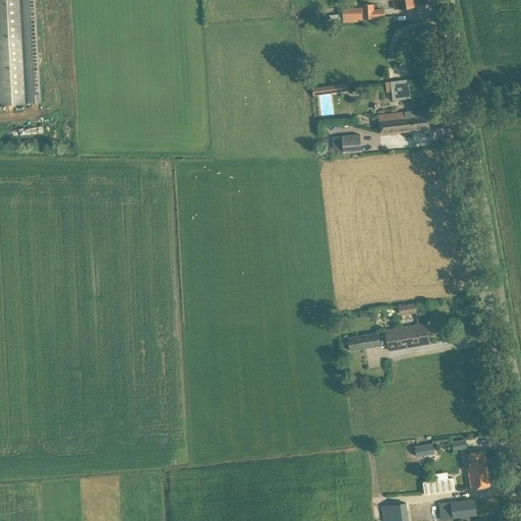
[(0,0),(0,104),(25,103),(19,0),(0,0)]
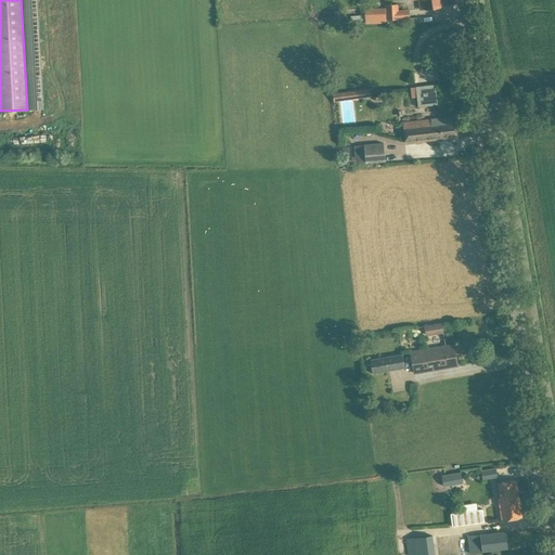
[(418,0),(420,9),(431,8),(442,5),(441,0),(418,0)]
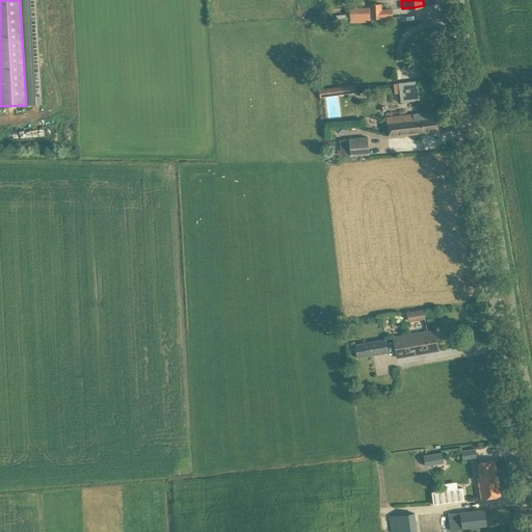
[(345,20),(382,18),(381,3),(368,4),(368,8),(345,9),(345,20)]
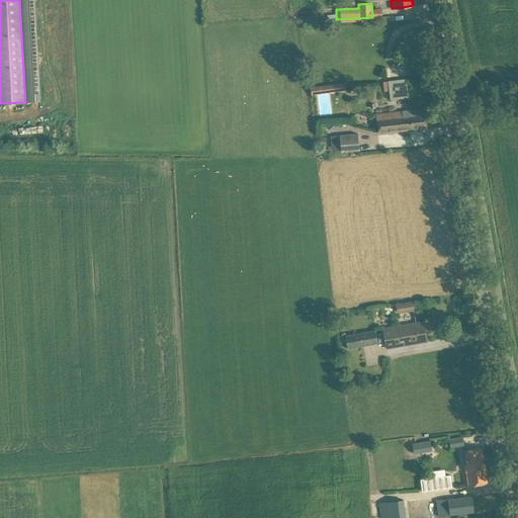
[(389,80),(391,98),(408,96),(407,78),(389,80)]
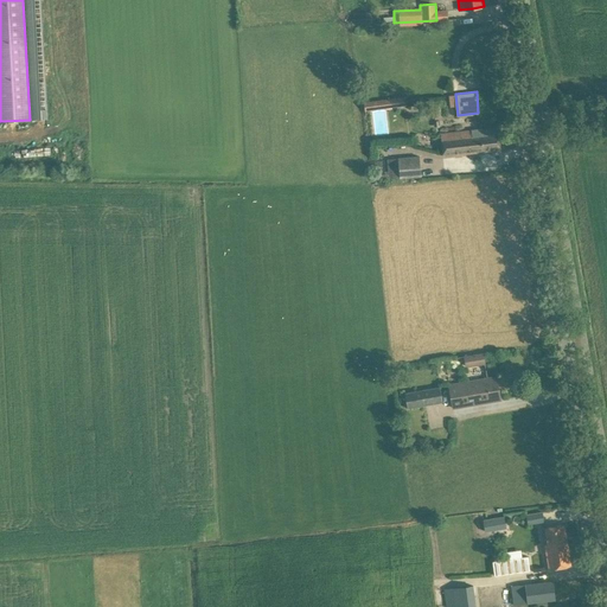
[(365,110),(387,108),(406,106),(404,96),(385,98),(385,100),(364,102),(365,110)]
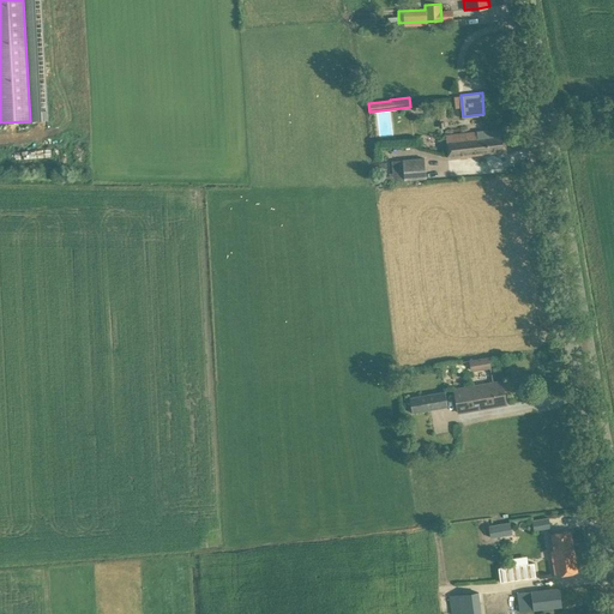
[(449,158),(494,152),(506,151),(504,128),(446,136),(449,158)]
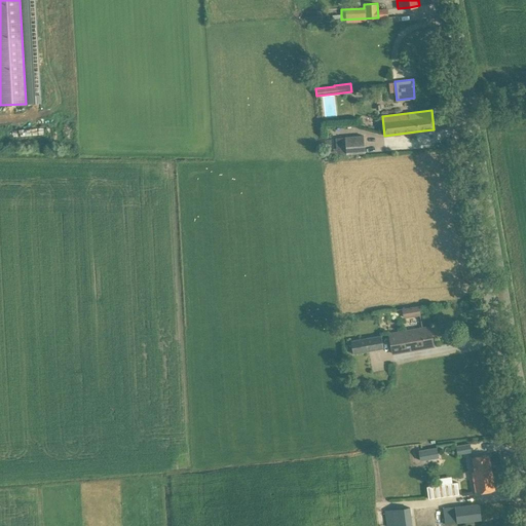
[(328,156),(365,152),(364,135),(336,138),(336,148),(327,149),(328,156)]
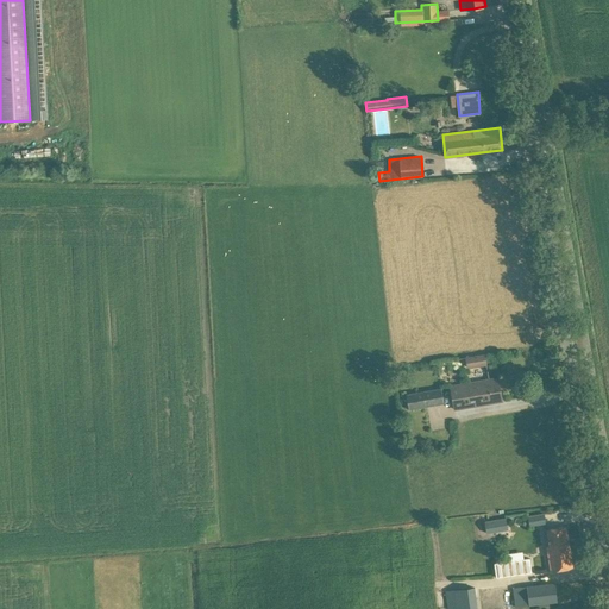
[(468,368),(488,364),(485,353),(465,357),(468,368)]
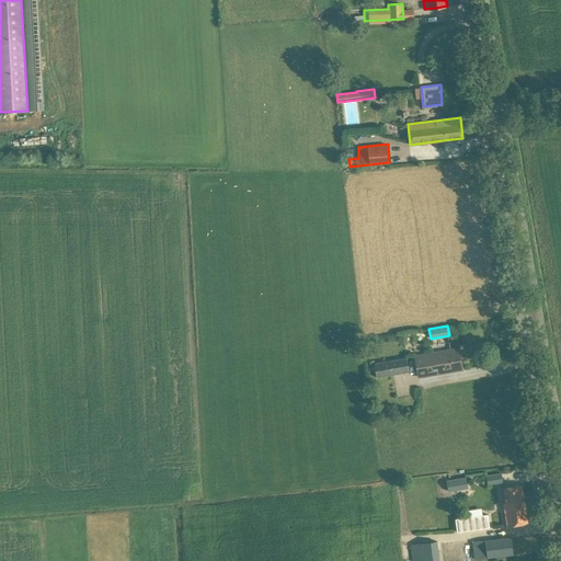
[(419,376),(451,370),(462,368),(459,348),(415,356),(419,376)]
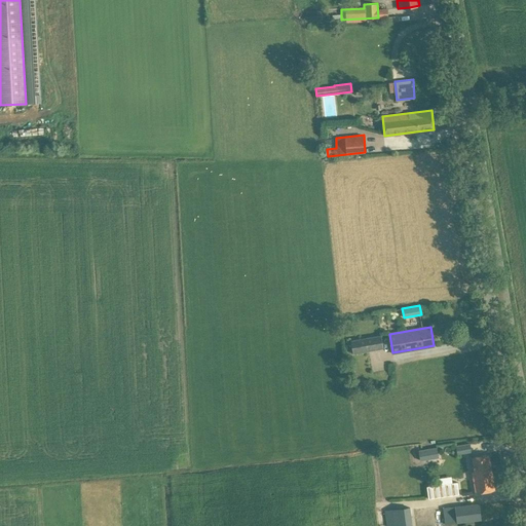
[(353,353),(383,348),(381,335),(350,340),(353,353)]
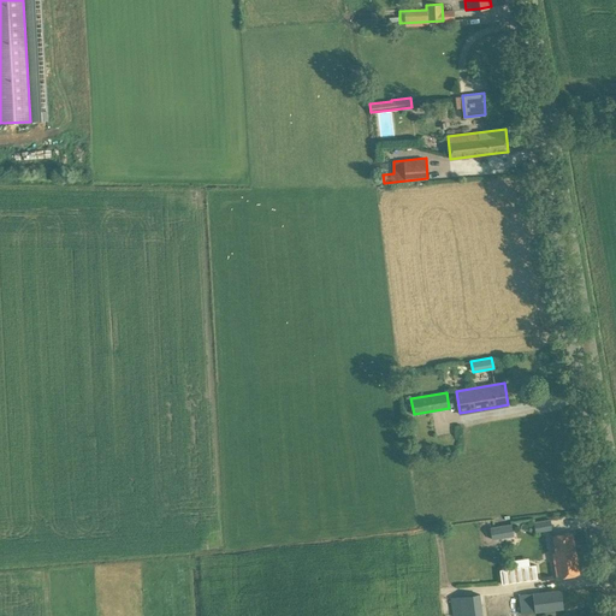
[(534,522),(535,532),(552,528),(550,519),(534,522)]
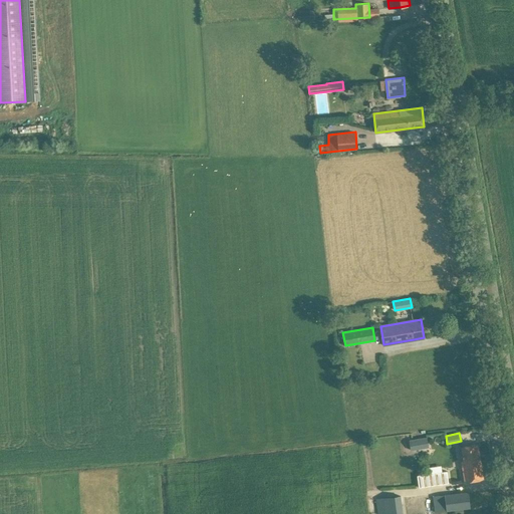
[(411,450),(429,447),(428,437),(410,439),(411,450)]
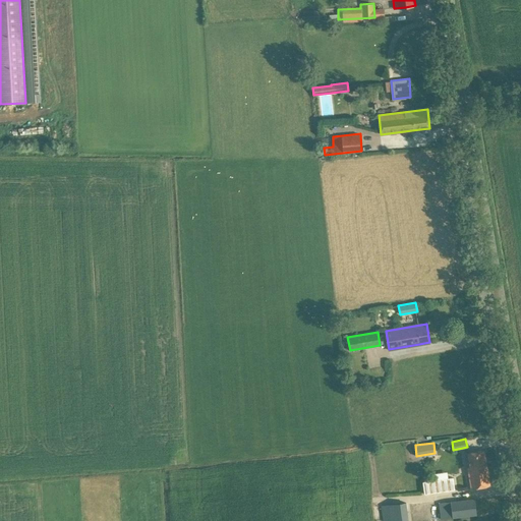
[(471,488),(480,486),(490,485),(484,450),(467,453),(468,454),(463,455),(464,467),(468,467),(471,488)]
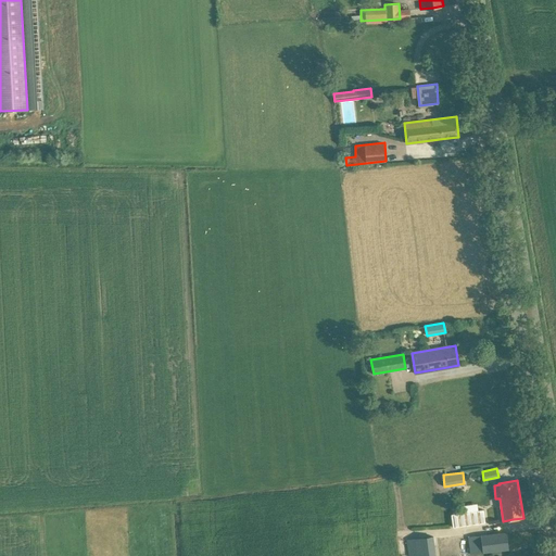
[(470,554),(498,551),(509,550),(507,532),(468,536),(470,554)]
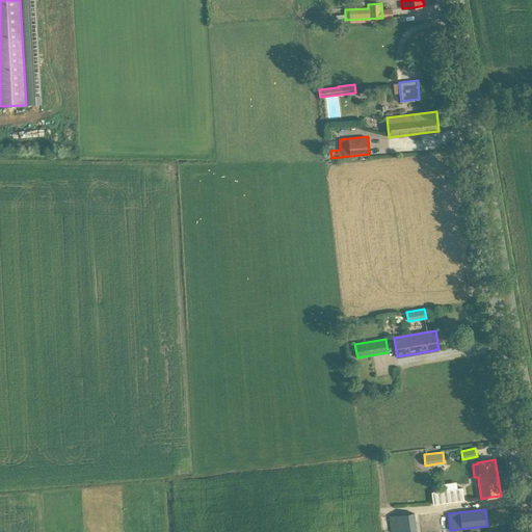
[(390,515),(391,531),(417,531),(415,512),(390,515)]
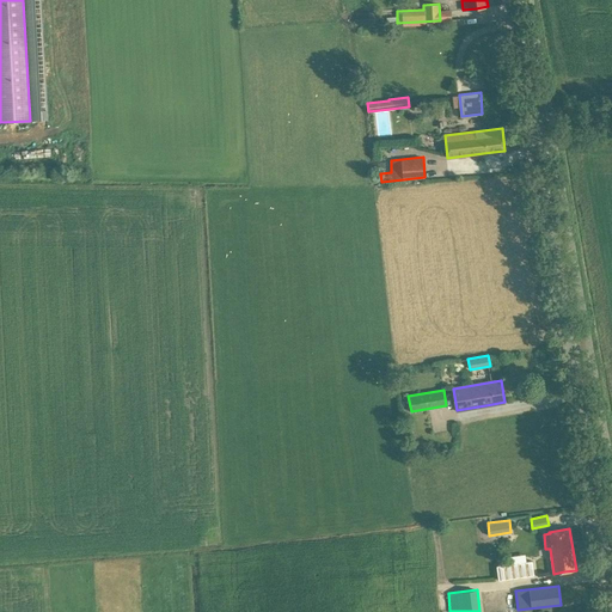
All buildings are outlined.
